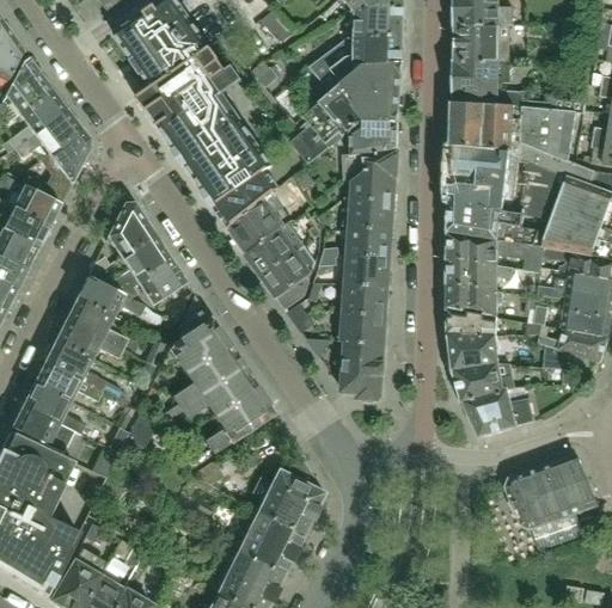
[(161,0),(155,5),(154,4),(144,11),(145,12),(116,32),(116,31),(114,32),(115,35),(123,45),(123,47),(124,47),(132,57),(132,59),(133,60),(141,73),(142,73),(152,86),(136,97),(146,110),(147,110),(148,112),(155,123),(157,126),(158,124),(175,148),(175,149),(184,164),(185,164),(203,190),(203,191),(213,206),(214,206),(228,226),(273,191),(279,186),(267,169),(273,165),(213,78),(226,69),(220,60),(219,57),(212,47),(210,45),(178,0),(161,0)]
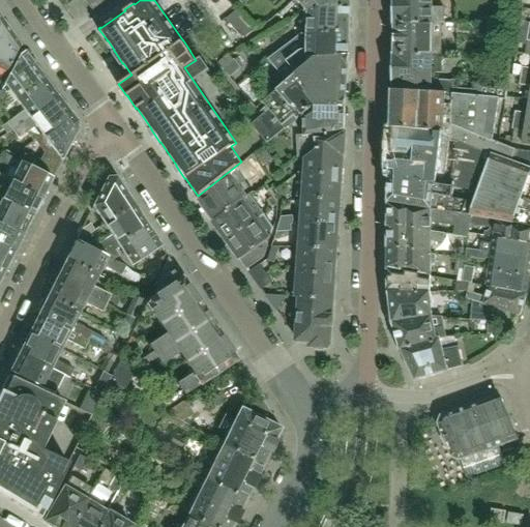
[(294,0),(292,2),(301,12),(305,9),(313,8),(315,10),(318,9),(318,7),(321,4),(323,5),(334,4),(335,6),(350,5),(350,0),(294,0)]
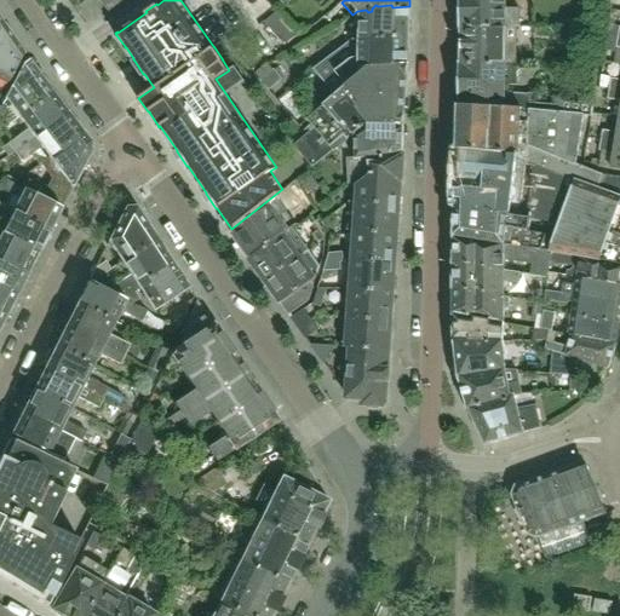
[(504,7),(504,0),(459,0),(459,26),(460,26),(517,26),(518,9),(504,7)]
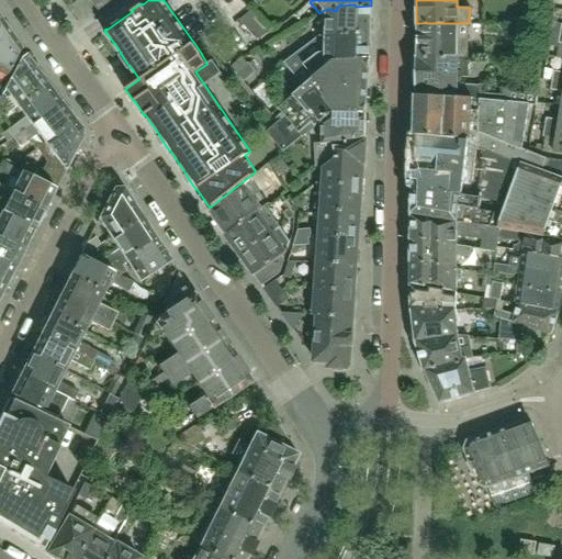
[(370,30),(372,6),(371,6),(356,7),(355,4),(343,6),(340,4),(337,8),(337,10),(334,11),(332,9),(324,10),(324,22),(319,22),(319,34),(319,36),(327,36),(370,30)]
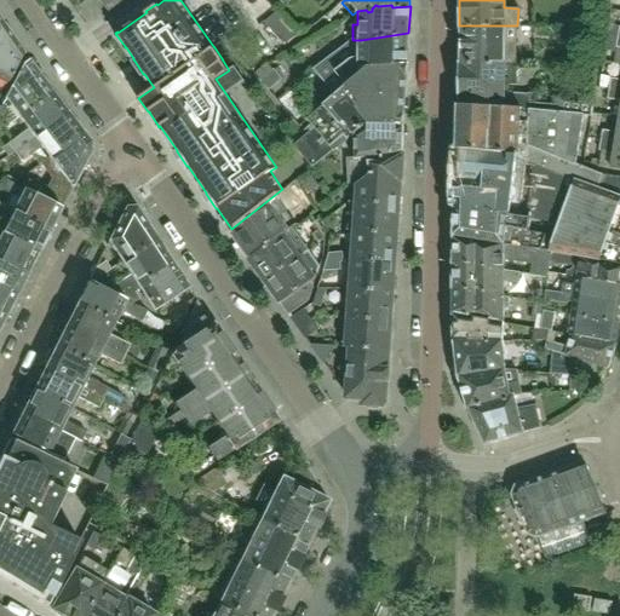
[(298,35),(309,28),(303,21),(293,28),(277,10),(267,19),(285,42),(296,33),(298,35)]
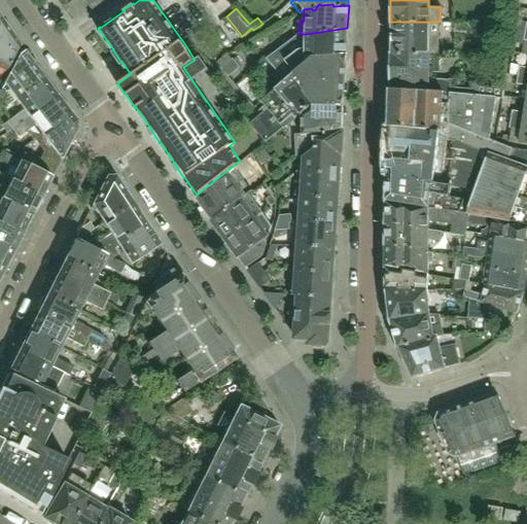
[(0,68),(4,70),(18,43),(0,18),(0,68)]
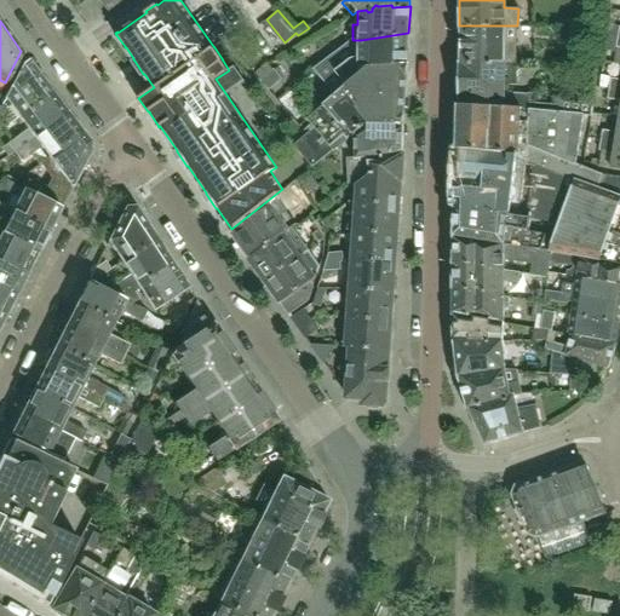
[(460,61),(517,61),(517,26),(460,26),(460,61)]
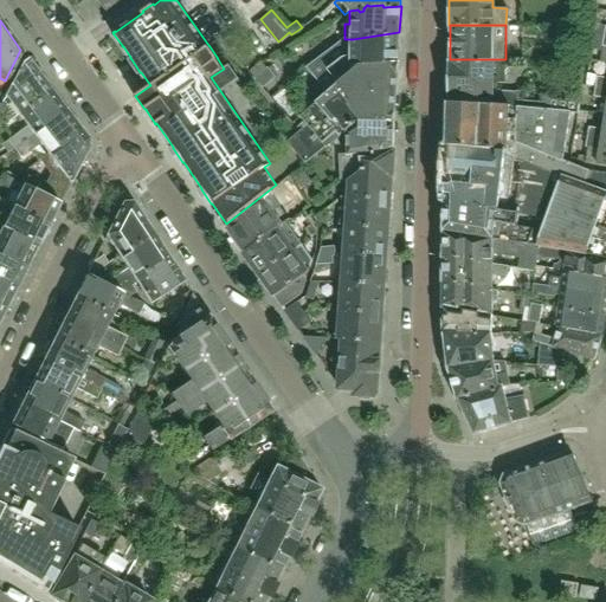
[(307,65),(328,90),(337,82),(358,64),(398,60),(399,60),(400,47),(399,46),(399,32),(353,39),(345,39),(345,37),(307,65)]
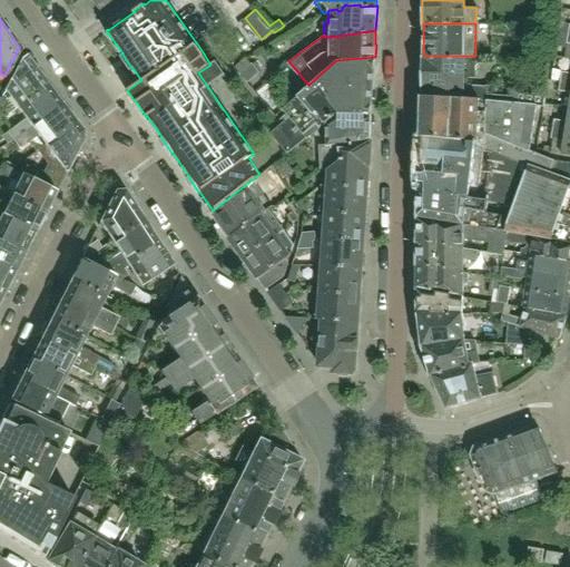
[(569,31),(568,31),(559,30),(557,45),(567,46),(568,41),(569,41),(569,31)]
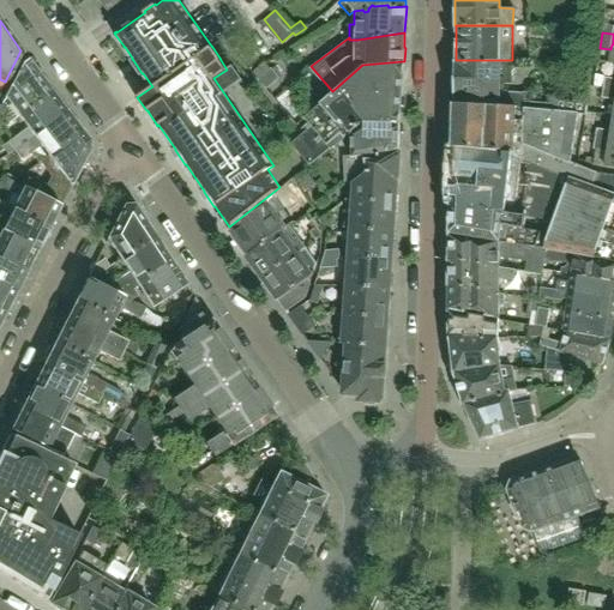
[(50,90),(25,58),(19,62),(2,95),(17,115),(50,90)]
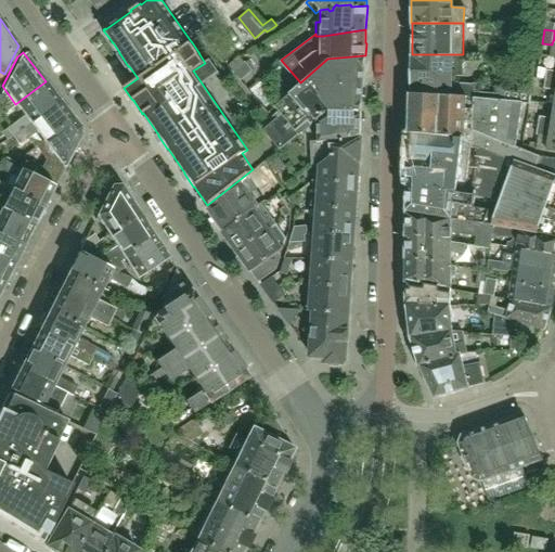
[(462,73),(463,54),(412,54),(411,54),(410,86),(451,88),(451,73),(462,73)]
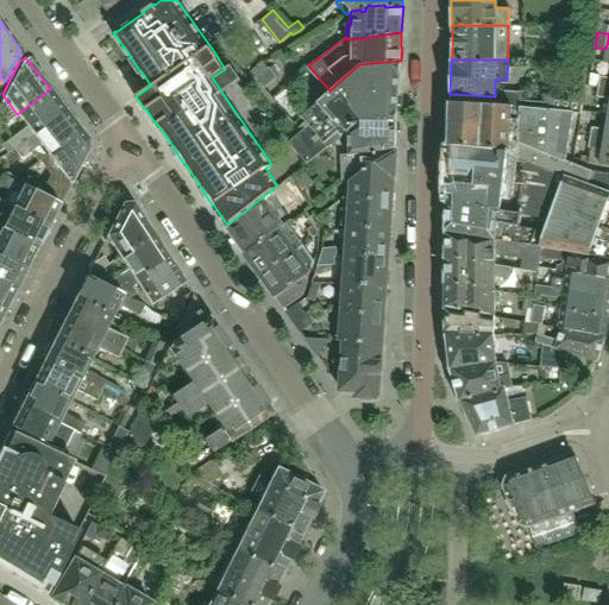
[(339,82),(330,90),(301,114),(309,124),(357,90),(399,92),(400,61),(359,64),(339,82)]
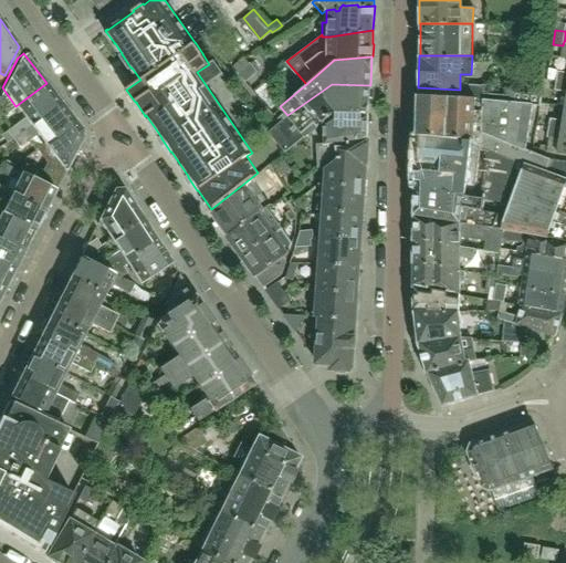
[(238,72),(245,81),(258,70),(250,62),(238,72)]
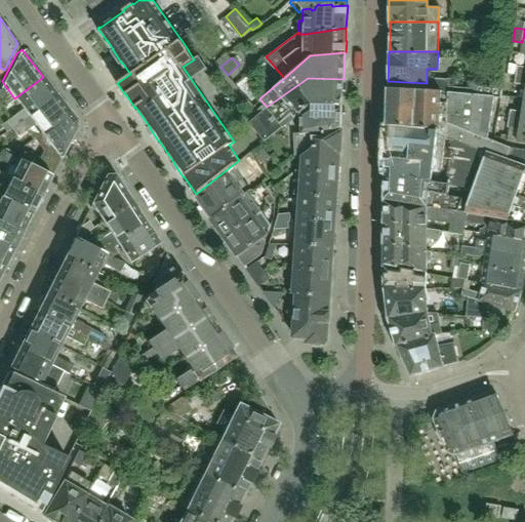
[(524,96),(524,74),(517,73),(515,81),(524,82),(524,95),(524,96)]
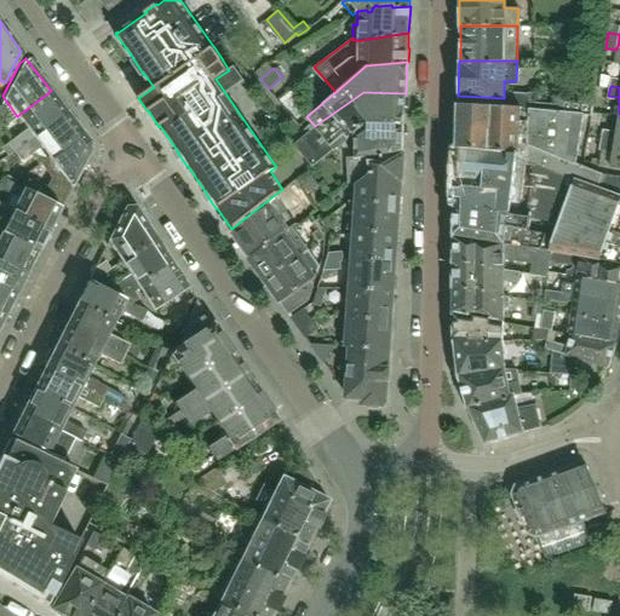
[(532,101),(533,92),(510,90),(509,107),(532,108),(561,110),(583,111),(591,113),(592,103),(562,99),(562,103),(532,101)]
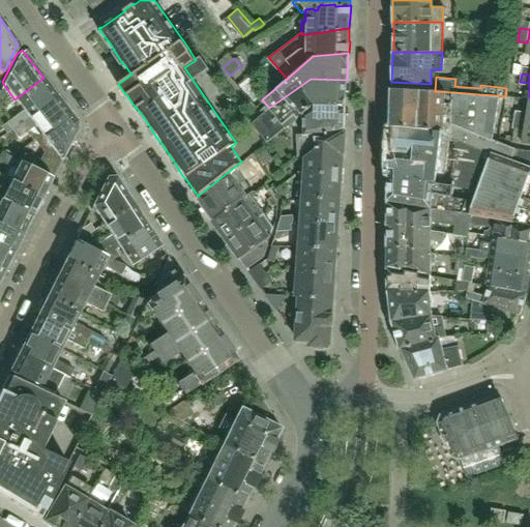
[(0,137),(12,127),(56,94),(43,78),(15,99),(22,108),(5,121),(5,122),(0,125),(0,137)]
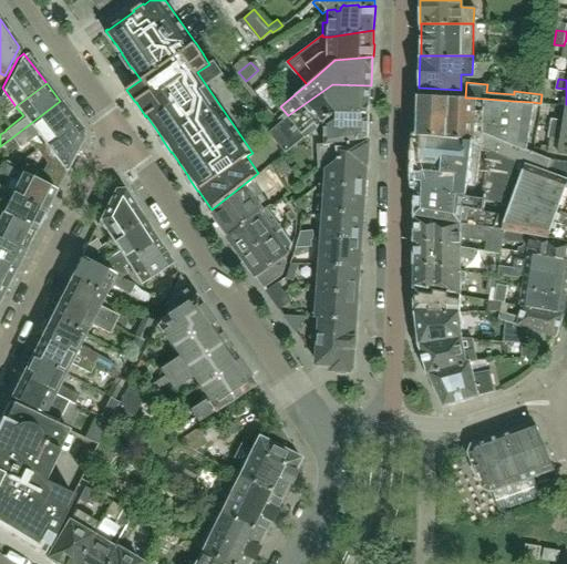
[(369,114),(371,85),(332,84),(288,115),(286,118),(269,131),(270,132),(287,151),(305,135),(306,136),(322,121),(333,112),(369,114)]
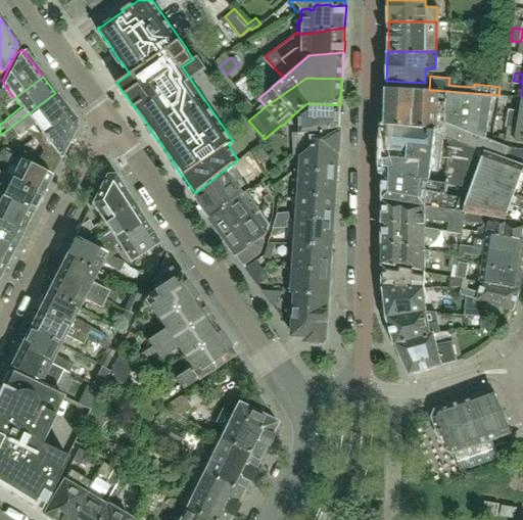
[(486,136),(491,94),(473,93),(448,91),(429,90),(386,87),(386,110),(411,111),(418,113),(486,136)]
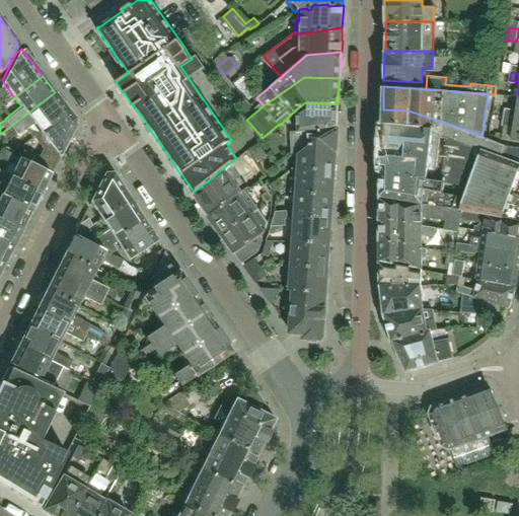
[(40,130),(68,108),(55,92),(12,125),(17,133),(32,122),(40,130)]
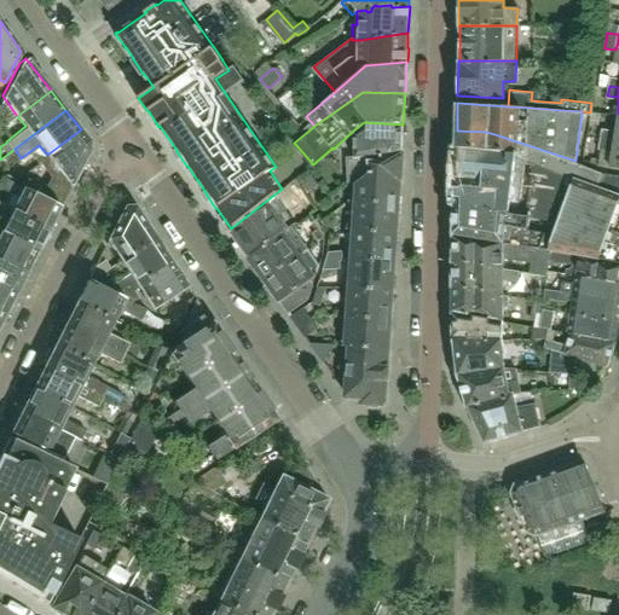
[(600,112),(591,111),(590,123),(599,125),(600,112)]
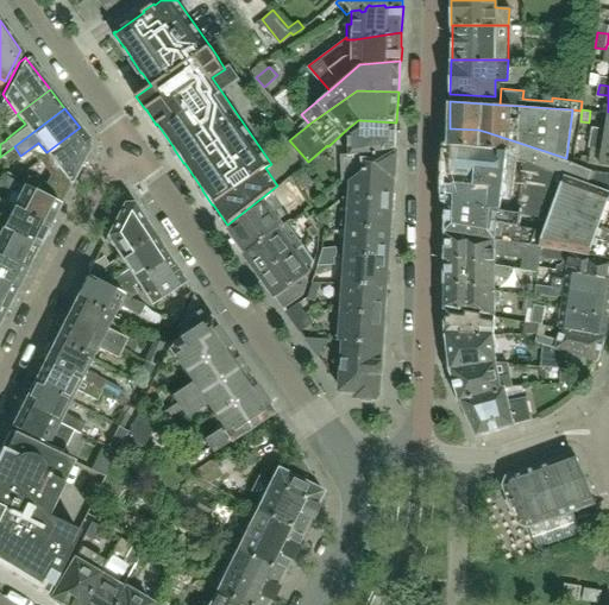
[(608,138),(608,112),(607,128),(592,126),(591,136),(608,138)]
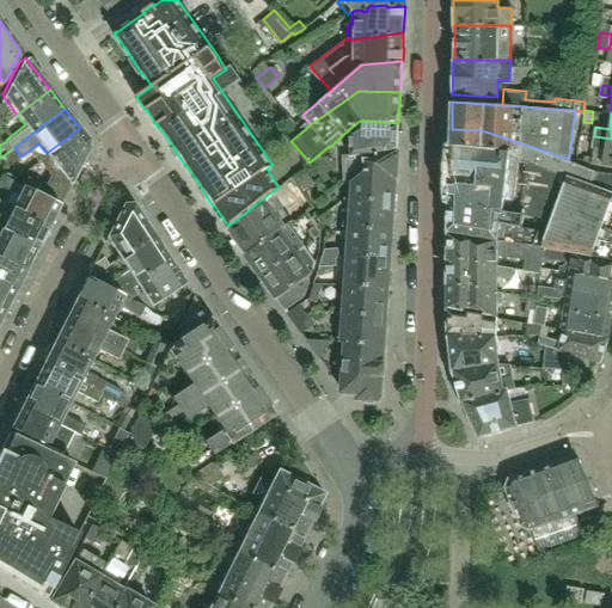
[(343,154),(344,172),(344,179),(349,179),(349,184),(352,182),(363,173),(361,154),(397,147),(398,123),(360,121),(348,130),(350,153),(343,154)]
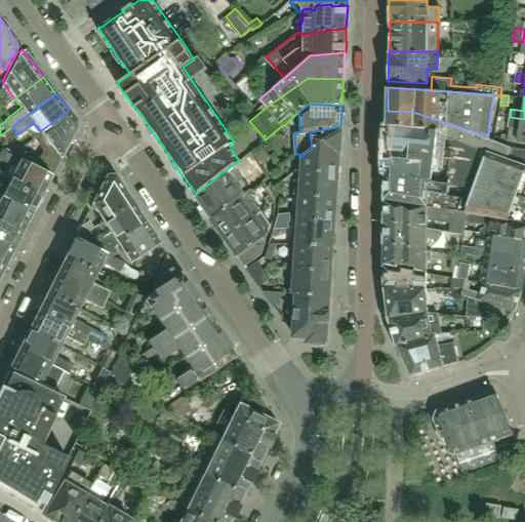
[(50,174),(75,126),(74,117),(69,110),(40,131),(33,137),(42,150),(34,166),(50,174)]
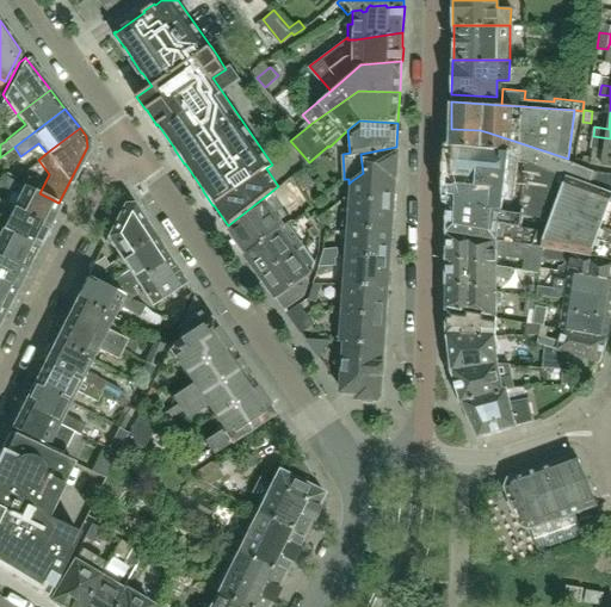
[(568,159),(488,132),(480,130),(451,129),(450,143),(480,146),(566,175),(567,177),(590,183),(594,169),(568,159)]
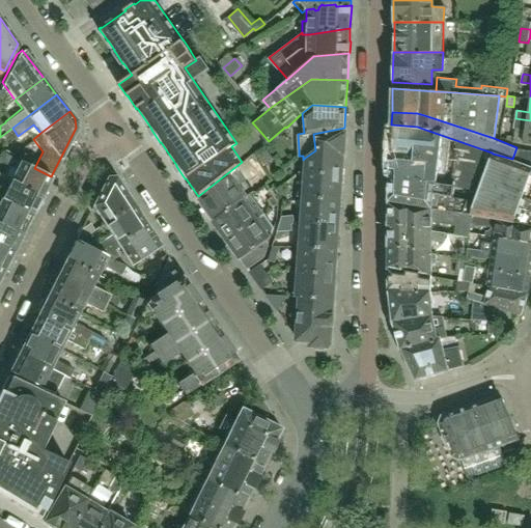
[(530,143),(530,120),(515,118),(513,127),(526,129),(524,142),(530,143)]
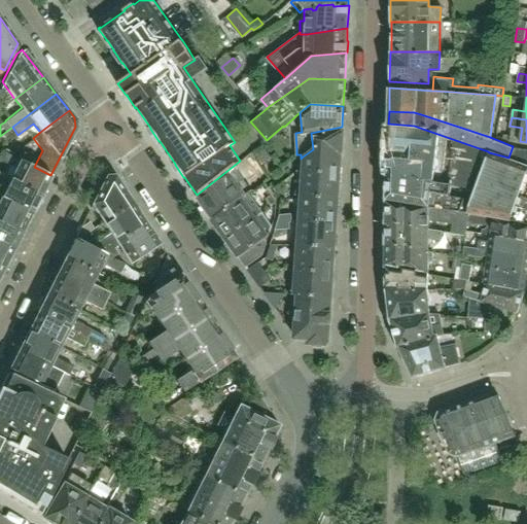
[(488,151),(414,126),(388,124),(388,146),(442,149),(446,158),(464,161),(482,168),(488,151)]
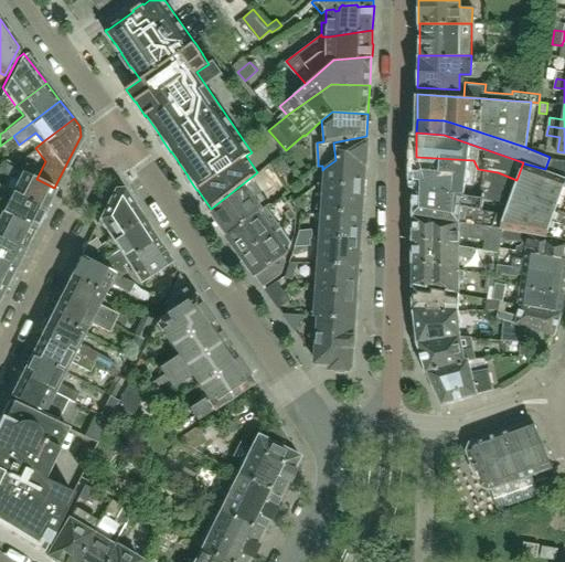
[(365,163),(365,161),(366,161),(368,142),(366,142),(366,136),(333,142),(336,160),(324,168),(324,183),(363,187),(364,177),(365,173),(365,167),(365,163)]
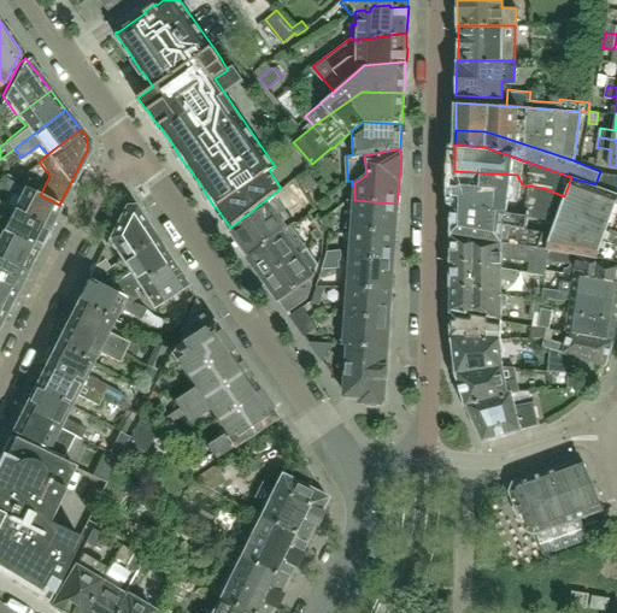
[(307,168),(297,176),(306,190),(317,182),(307,168)]
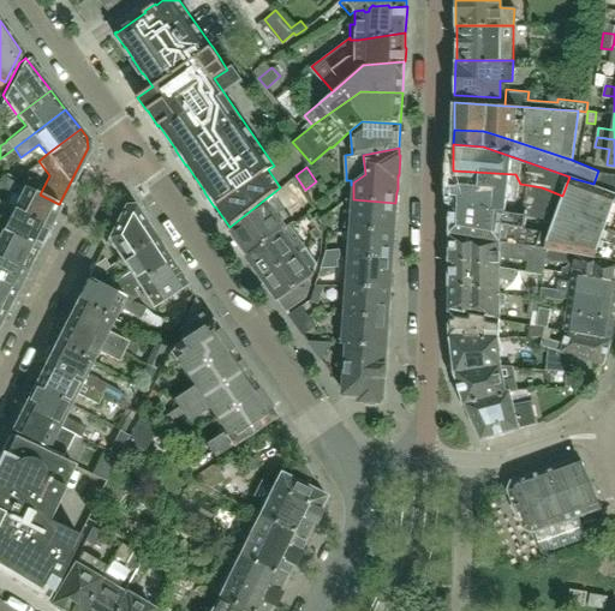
[(562,196),(542,187),(520,184),(515,174),(453,171),(452,197),(453,197),(453,202),(452,202),(452,205),(453,205),(527,215),(553,220),(562,196)]
